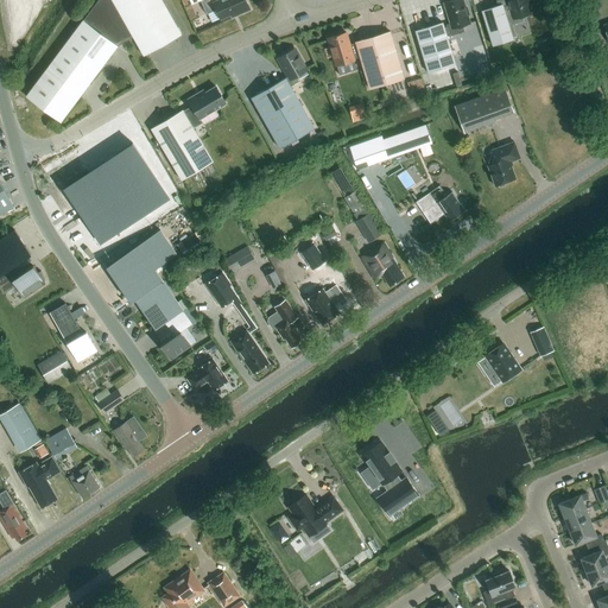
[(97,0),(83,19),(26,96),(61,122),(118,45),(133,37),(112,0),(97,0)]
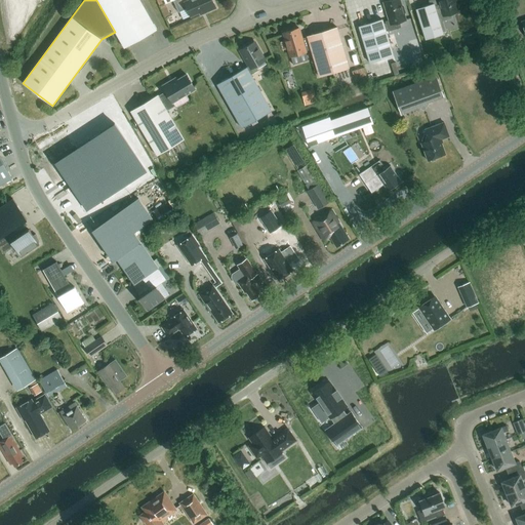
[(96,0),(115,32),(124,48),(127,46),(157,30),(139,0),(96,0)]
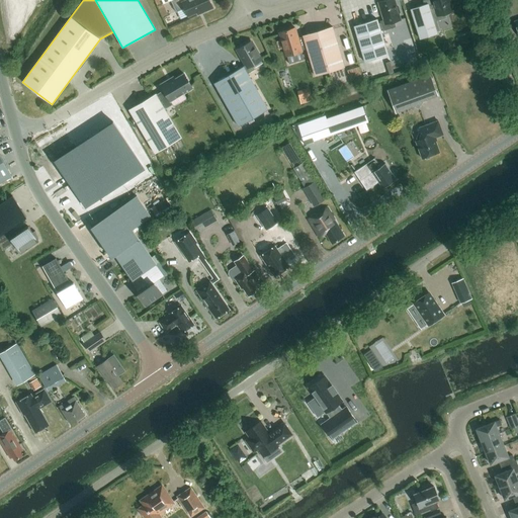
[(212,8),(208,0),(162,0),(164,3),(170,0),(176,12),(184,8),(187,16),(203,9),(204,11),(212,8)]
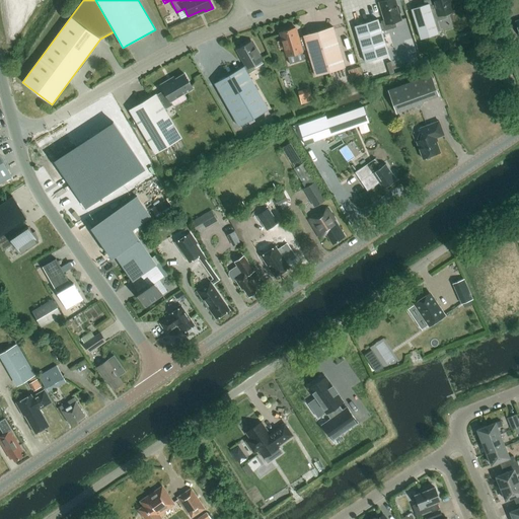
[(400,19),(394,0),(385,0),(378,2),(384,21),(380,23),(383,31),(394,27),(392,22),(400,19)]
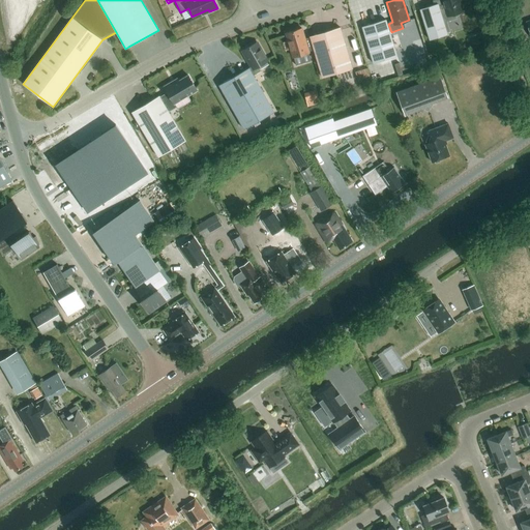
[(434,0),(432,1),(434,5),(419,9),(429,39),(447,34),(439,9),(444,8),(447,17),(463,11),(459,0),(434,0)]
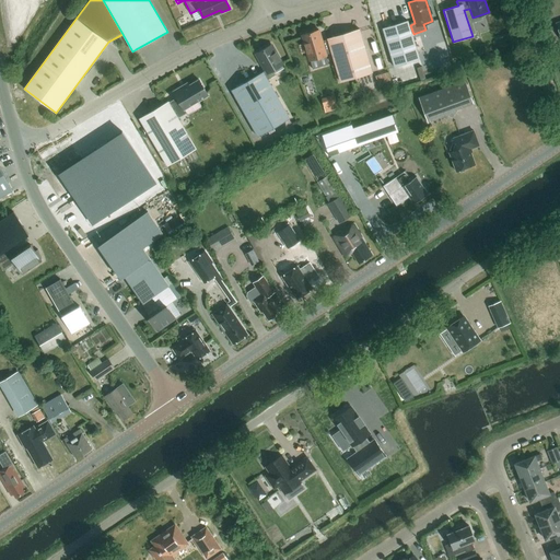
[(408,21),(382,28),(394,66),(419,58),(408,21)]
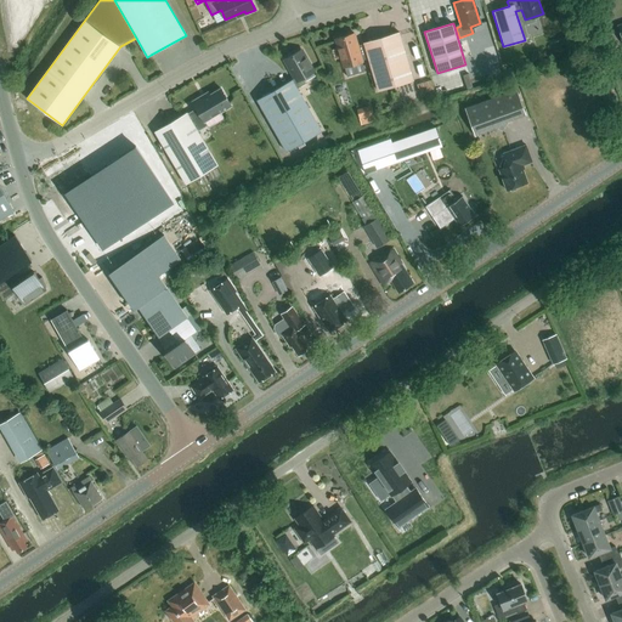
[(399,33),(357,45),(354,33),(335,39),(344,67),(368,60),(377,90),(413,79),(399,33)]
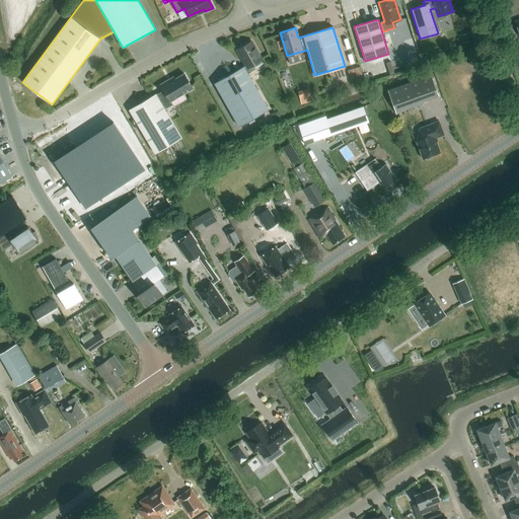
[(237,50),(245,65),(214,83),(238,127),(269,109),(247,74),(254,70),(252,65),(262,60),(251,42),(237,50)]
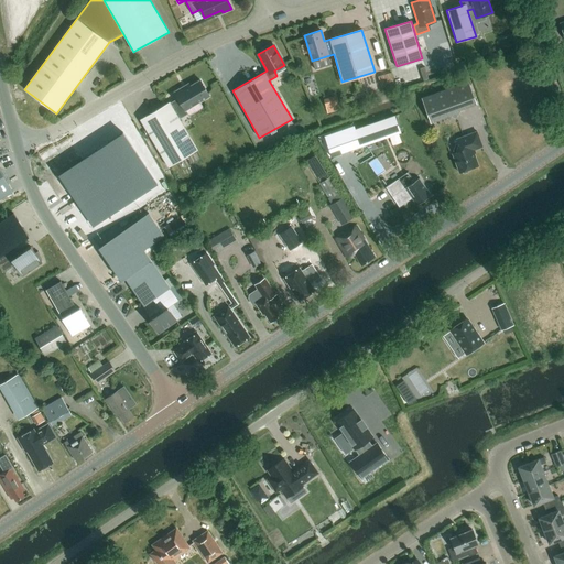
[(380,75),(383,87),(397,83),(393,71),(380,75)]
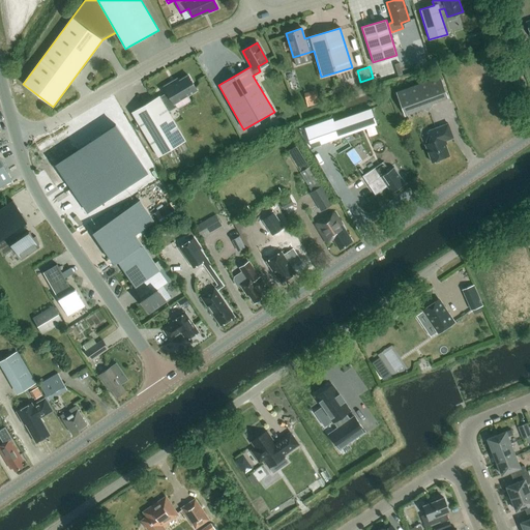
[(131,112),(158,156),(185,140),(169,112),(176,107),(174,104),(197,90),(188,76),(173,85),(172,82),(164,87),(169,94),(160,98),(158,95),(131,112)]
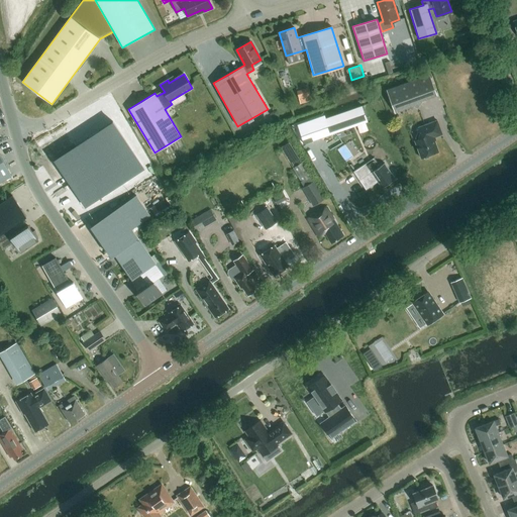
[(422,101),(436,95),(429,75),(387,90),(395,113),(410,105),(417,109),(422,101)]
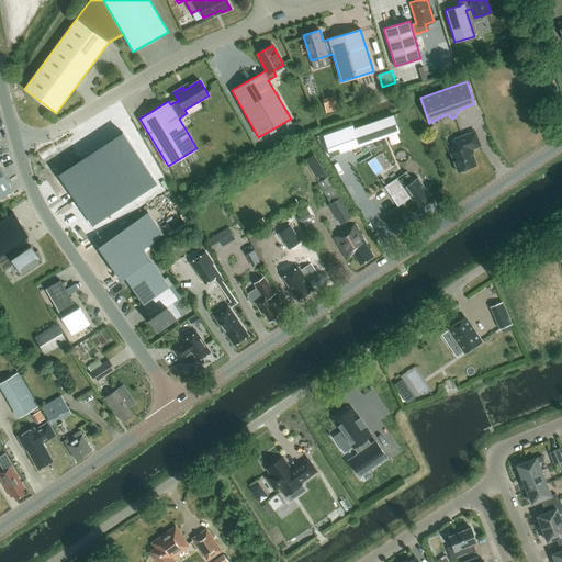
[(326,105),(338,101),(336,96),(325,100),(326,105)]
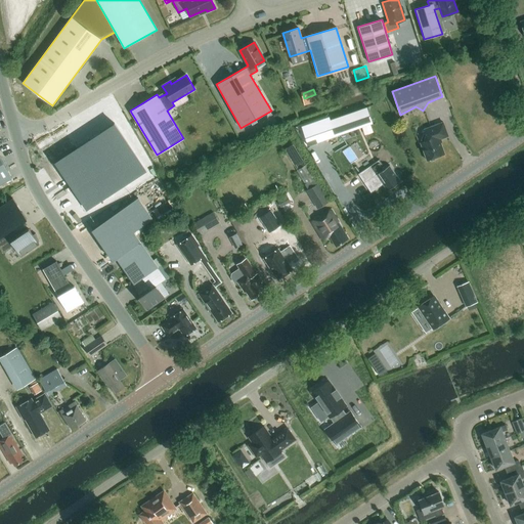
[(367,107),(329,121),(334,136),(373,123),(367,107)]
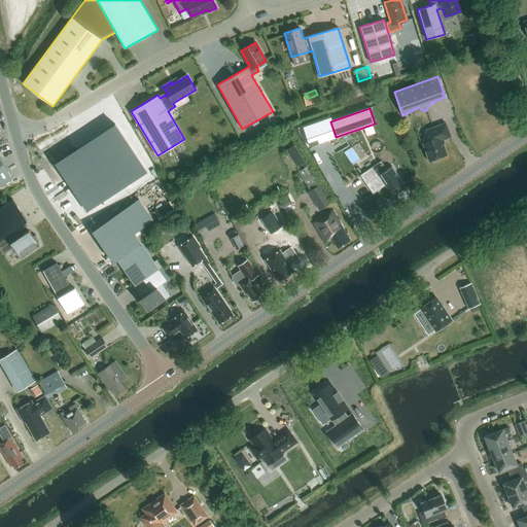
[(442,140),(451,137),(446,123),(426,130),(428,134),(426,135),(423,140),(424,143),(423,143),(429,162),(430,161),(433,162),(437,161),(438,157),(447,154),(442,140)]
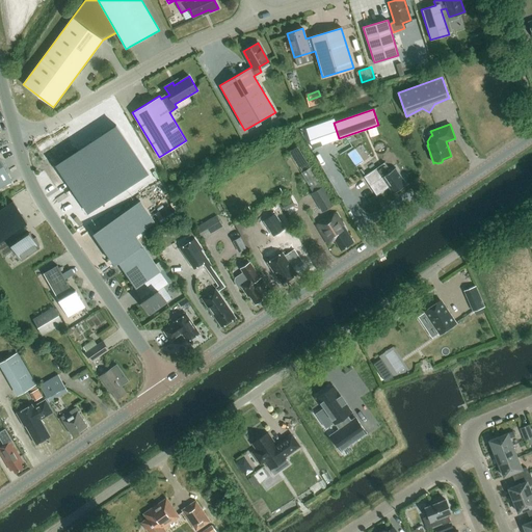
[(115,125),(56,164),(88,213),(148,174),(115,125)]
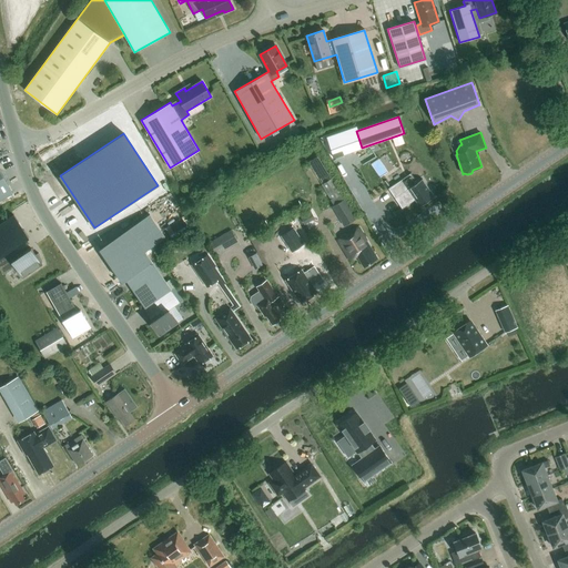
[(0,200),(12,193),(0,170),(0,200)]
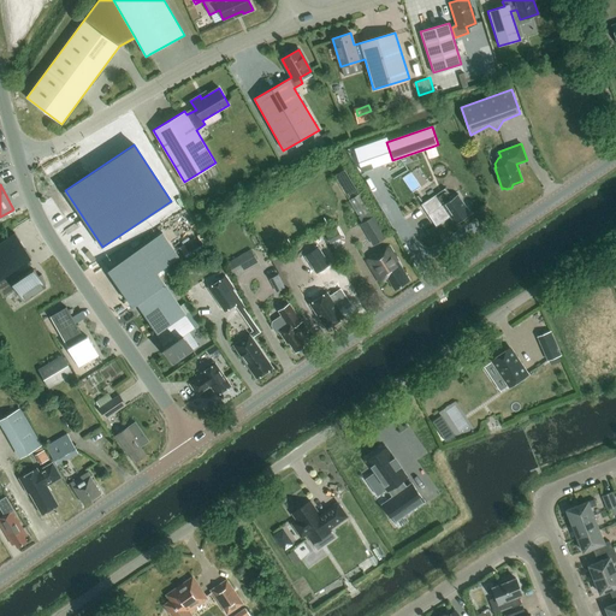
[(360,215),(368,211),(359,194),(350,199),(360,215)]
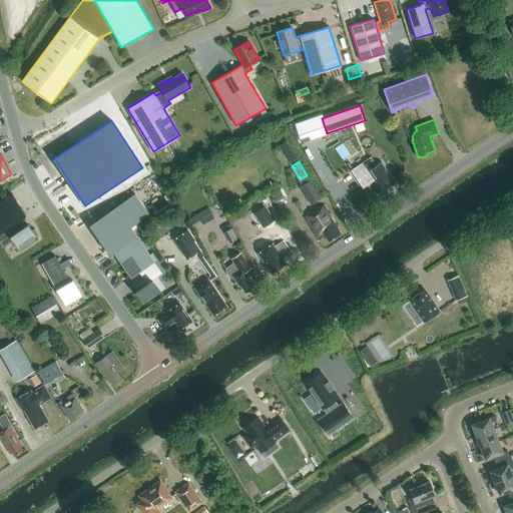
[(381,161),(356,178),(363,188),(377,178),(382,184),(392,177),(381,161)]
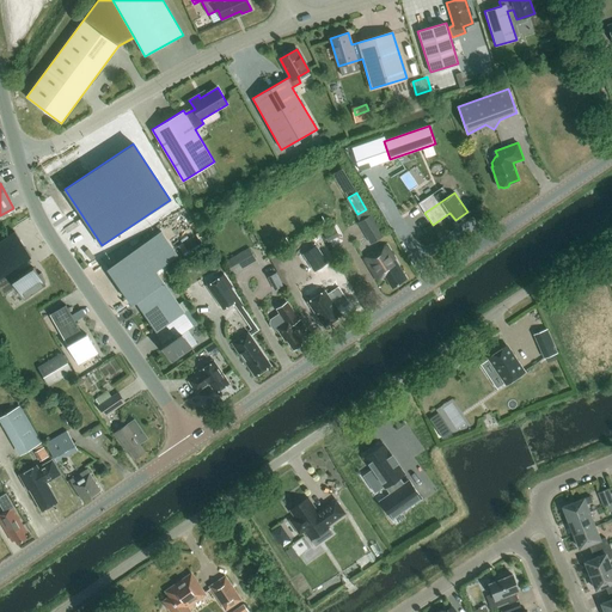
[(383,237),(371,215),(356,222),(369,244),(383,237)]
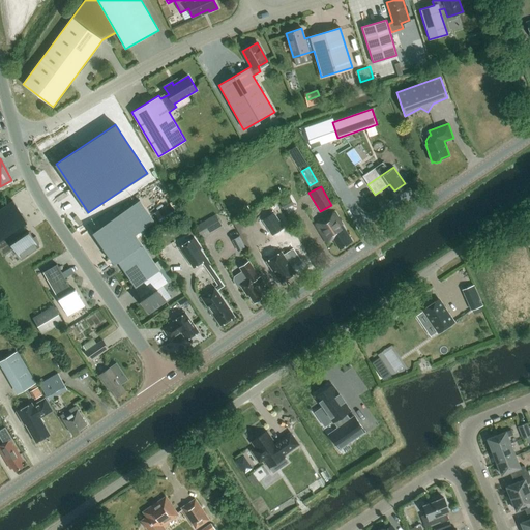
[(38,246),(38,245),(38,244),(35,236),(33,238),(28,231),(19,238),(13,230),(27,222),(12,201),(0,208),(0,252),(3,256),(13,248),(21,259),(38,246)]
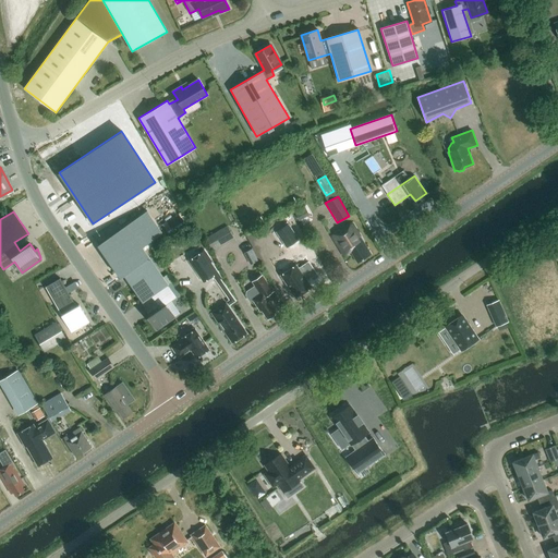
[(146,211),(98,244),(120,277),(123,275),(149,257),(142,246),(161,233),(146,211)]
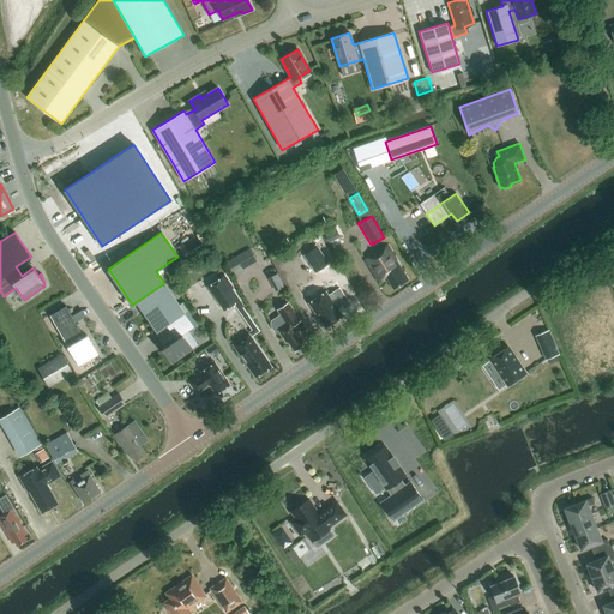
[(317,246),(305,254),(317,272),(329,264),(317,246)]
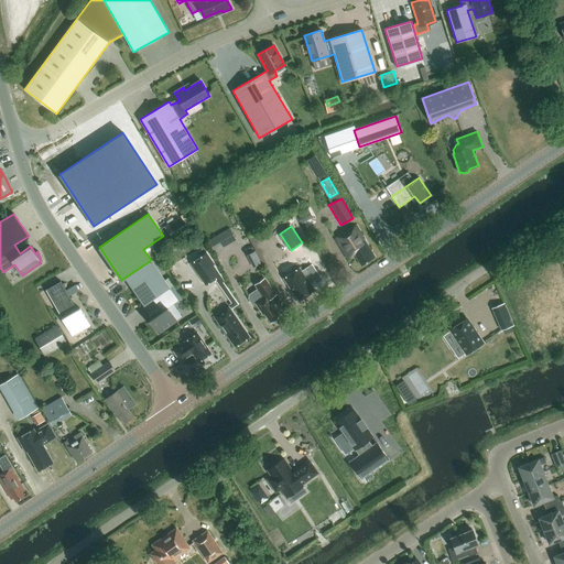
[(361,266),(375,257),(356,226),(335,239),(347,259),(354,255),(361,266)]
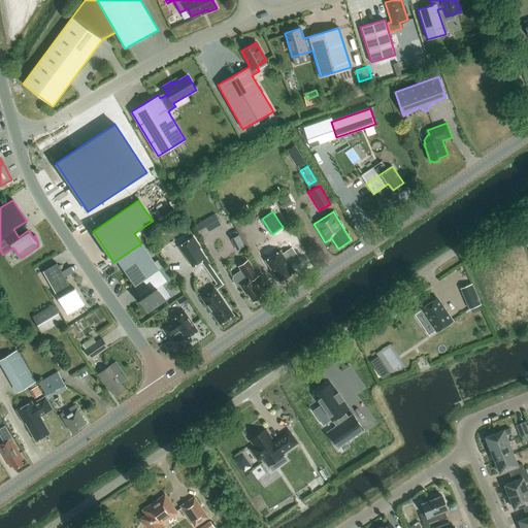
[(221,225),(215,213),(195,225),(201,236),(221,225)]
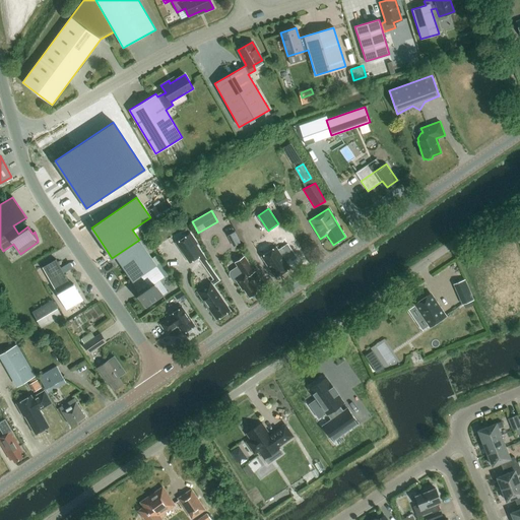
[(236,245),(242,242),(237,231),(230,234),(236,245)]
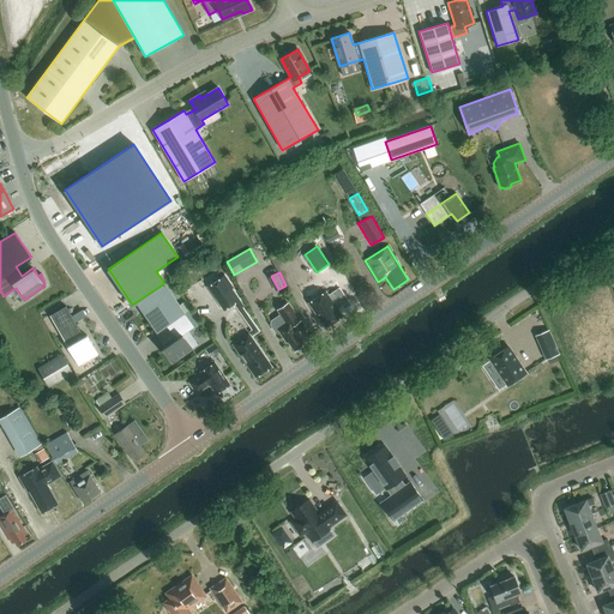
[(224,276),(209,286),(226,309),(234,304),(238,308),(244,306),(232,288),(233,287),(224,276)]
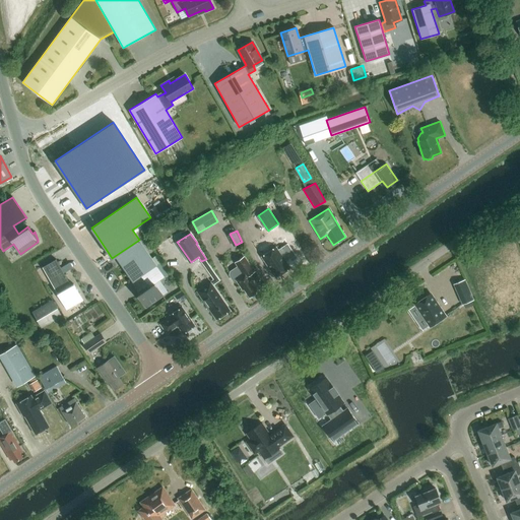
[(139,240),(115,256),(133,281),(132,282),(140,294),(154,283),(165,276),(139,240)]
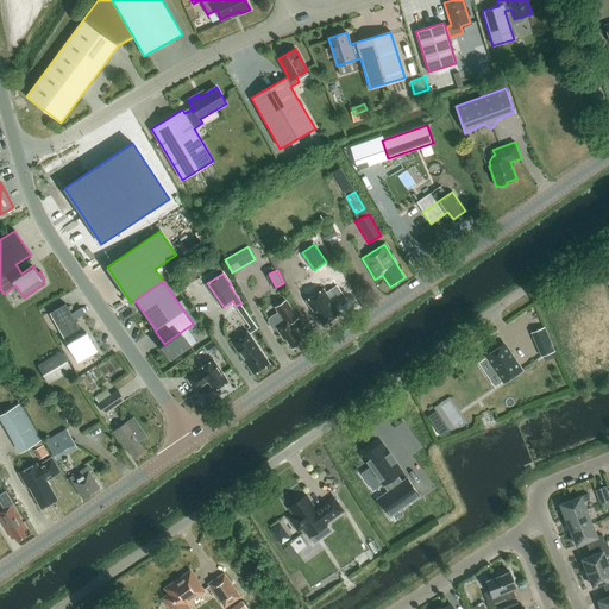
[(322,289),(306,301),(322,324),(339,313),(334,306),(345,299),(337,286),(325,293),(322,289)]
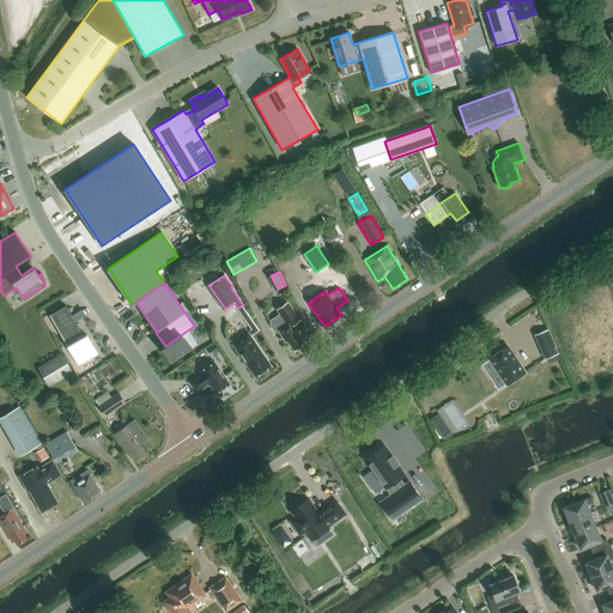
[(299,334),(293,325),(299,320),(287,302),(275,310),(279,314),(269,320),(269,325),(274,332),(278,329),(284,339),(286,338),(295,351),(303,344),(298,335),(299,334)]
